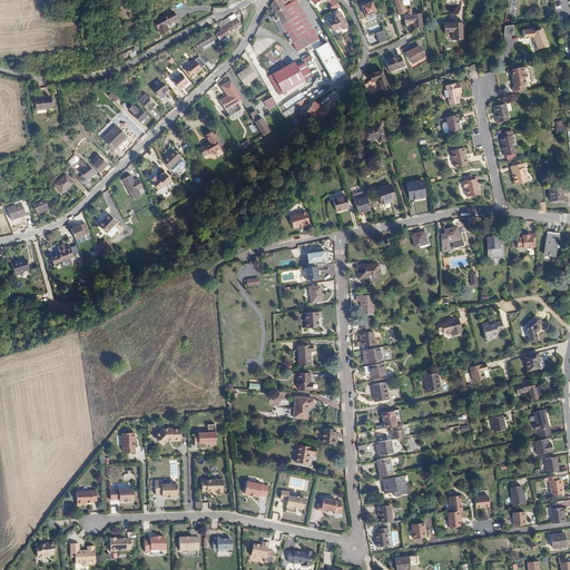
[(283,6),(279,0),(273,0),(271,5),(281,22),(290,18),(283,6)]
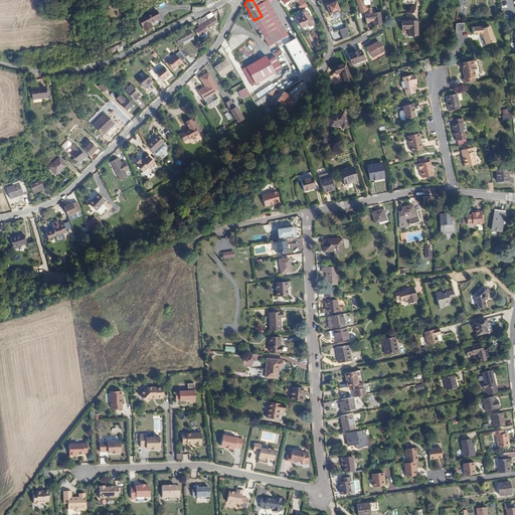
[(267,0),(265,0),(255,5),(262,16),(253,20),(264,38),(283,27),(267,0)]
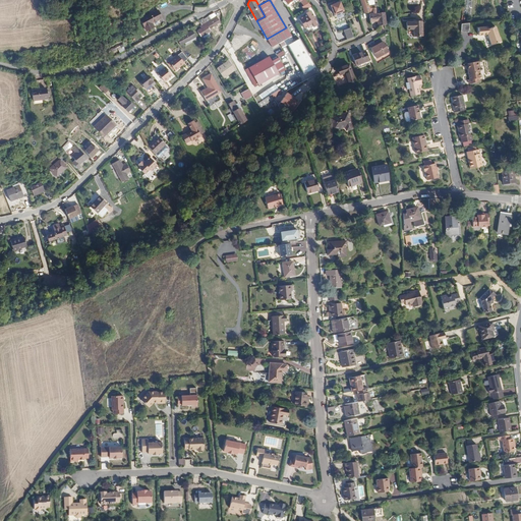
[(359,0),(364,12),(375,10),(373,4),(368,5),(366,0),(359,0)]
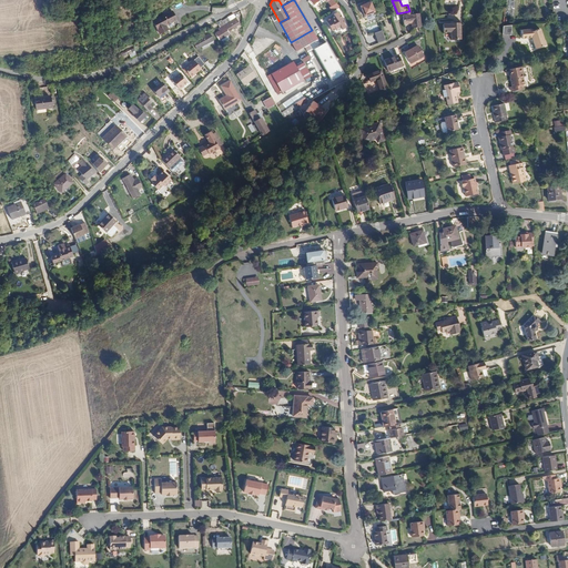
[(342,30),(347,27),(337,10),(333,13),(333,14),(325,19),(331,30),(335,28),(335,29),(340,27),(342,30)]
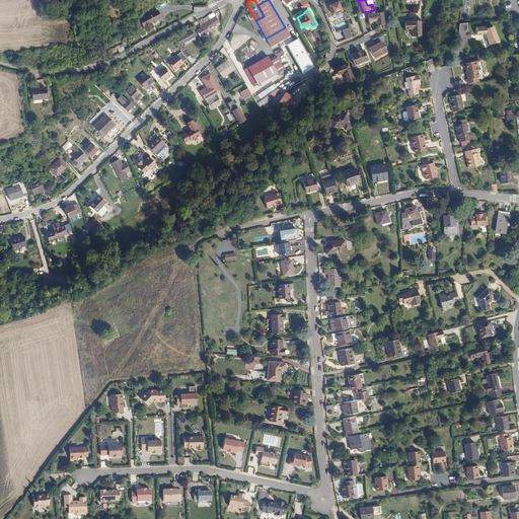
[(332,29),(347,23),(342,10),(327,16),(332,29)]
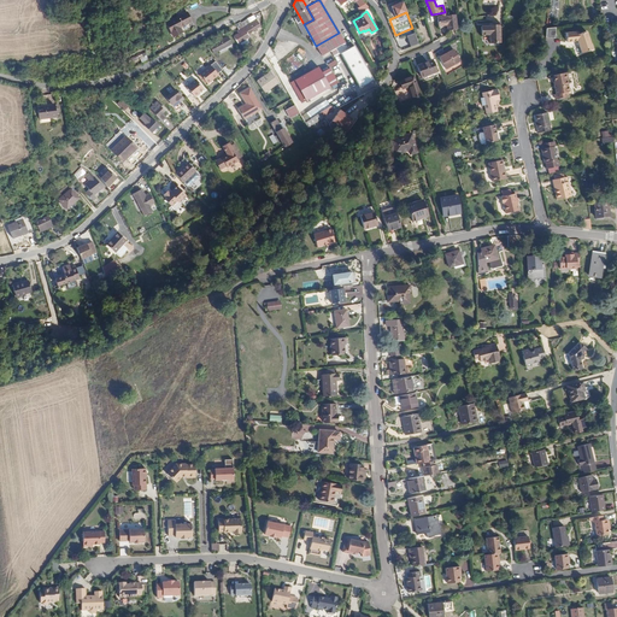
[(187,13),(166,24),(174,37),(182,33),(180,28),(191,22),(187,13)]
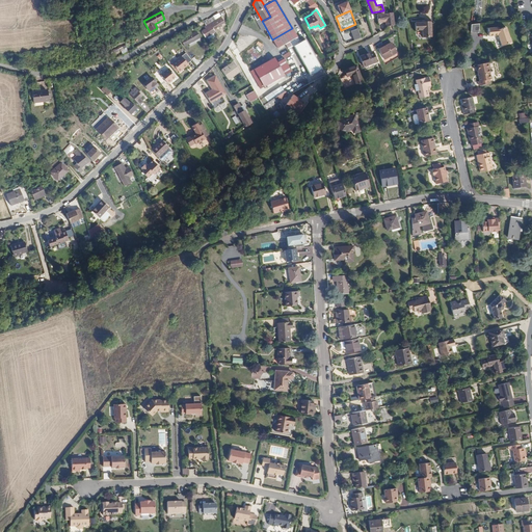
[(392,11),(376,14),(377,21),(383,21),(384,25),(393,24),(392,11)]
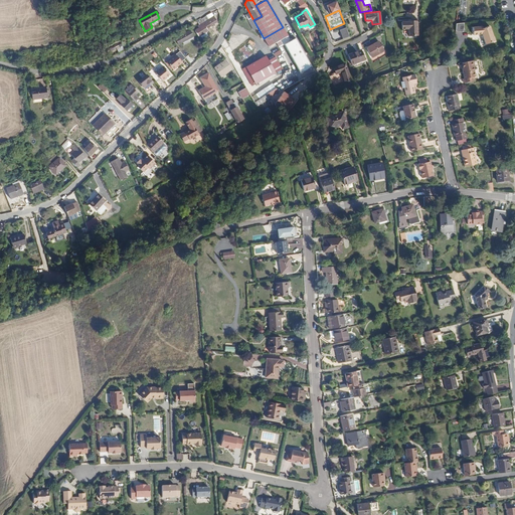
[(197,28),(193,30),(197,37),(206,31),(205,29),(216,23),(212,16),(195,26),(197,28)]
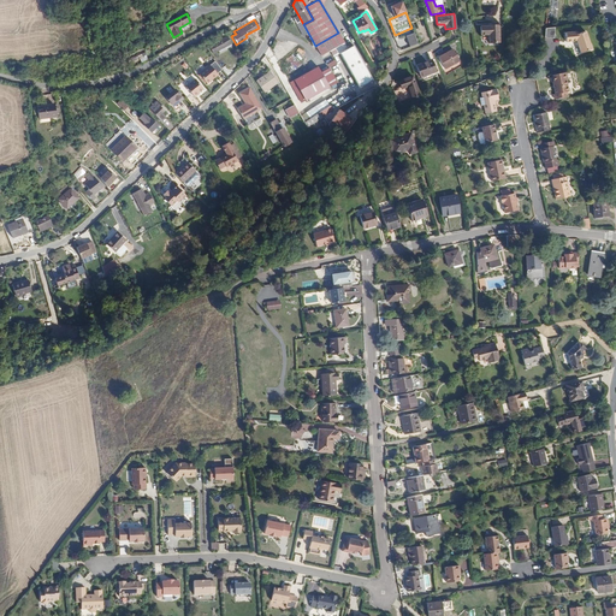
[(489,25),(480,25),(480,34),(489,34),(489,42),(499,42),(499,24),(489,24),(489,25)]
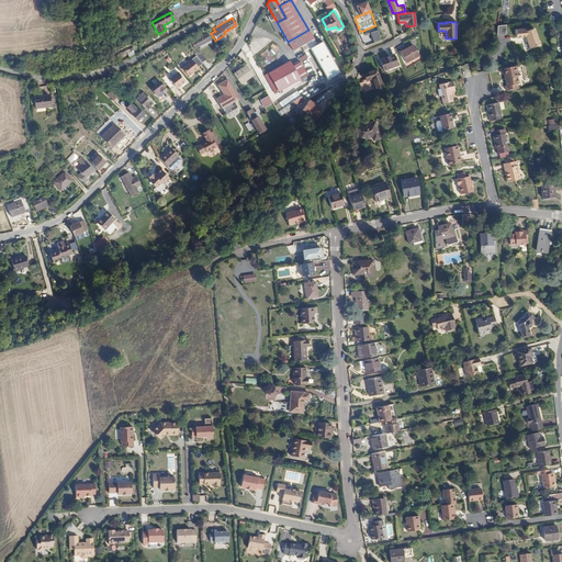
[(507,25),(498,25),(499,35),(508,34),(507,25)]
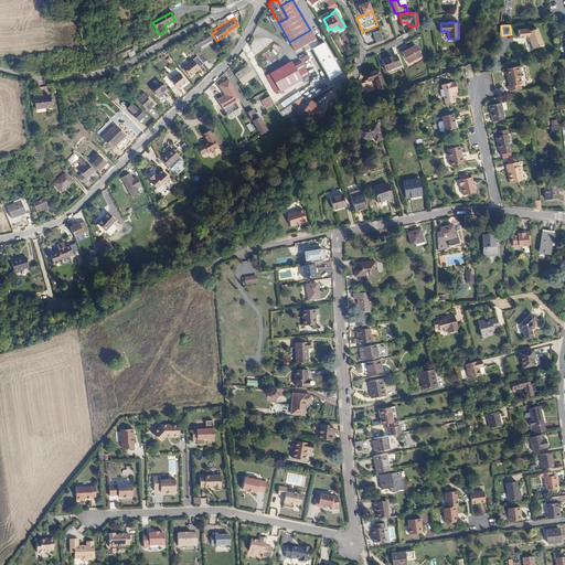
[(542,45),(536,29),(530,31),(528,30),(518,33),(520,41),(529,39),(532,49),(542,45)]
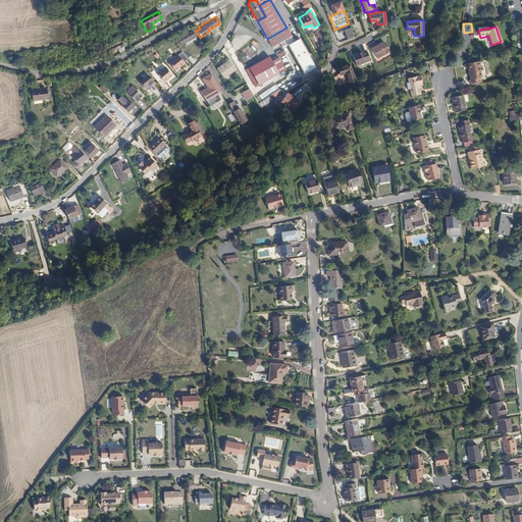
[(191,31),(177,40),(180,45),(184,43),(186,45),(195,39),(191,31)]
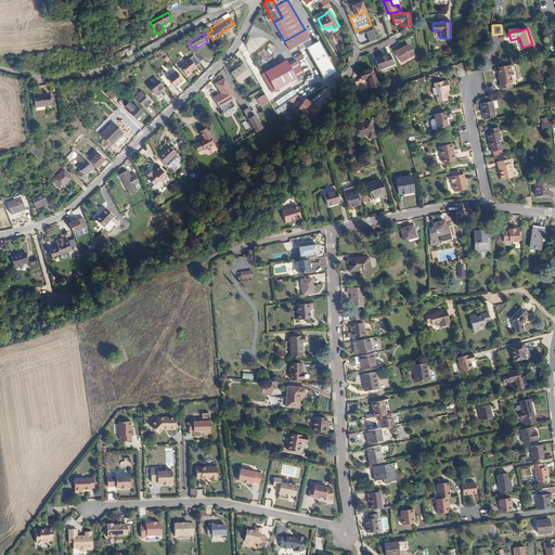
[(315,37),(310,41),(311,42),(306,46),(324,79),(336,73),(315,37)]
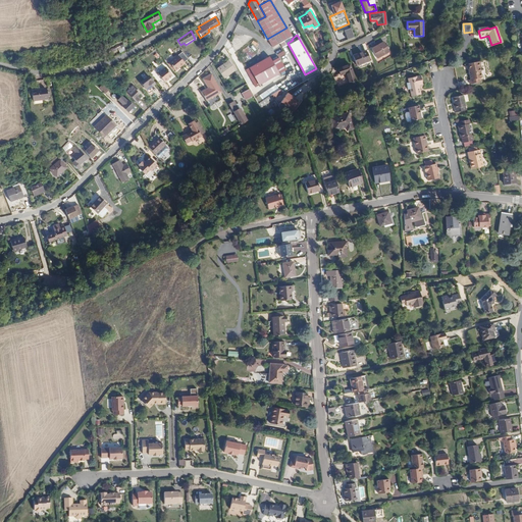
[(383,42),(371,48),(376,58),(388,51),(383,42)]
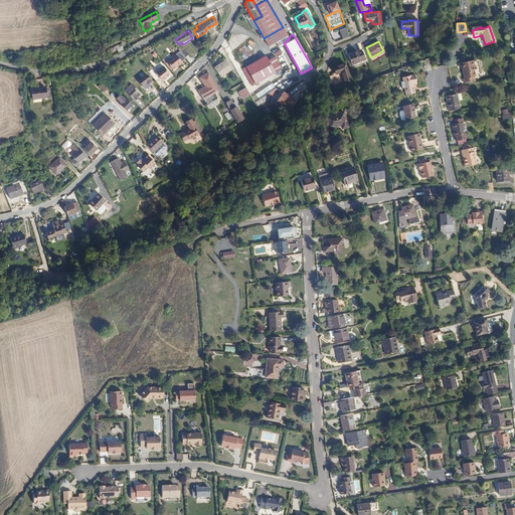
[(244,59),(252,50),(244,44),(237,53),(244,59)]
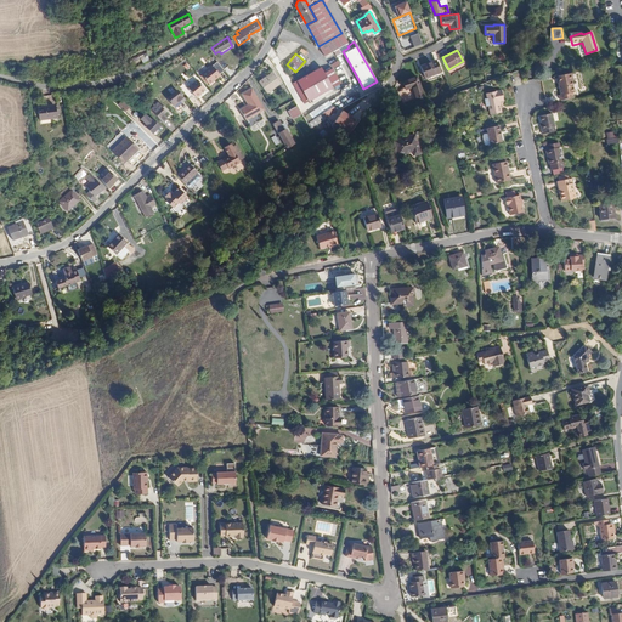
[(221,57),(218,61),(224,69),(228,66),(221,57)]
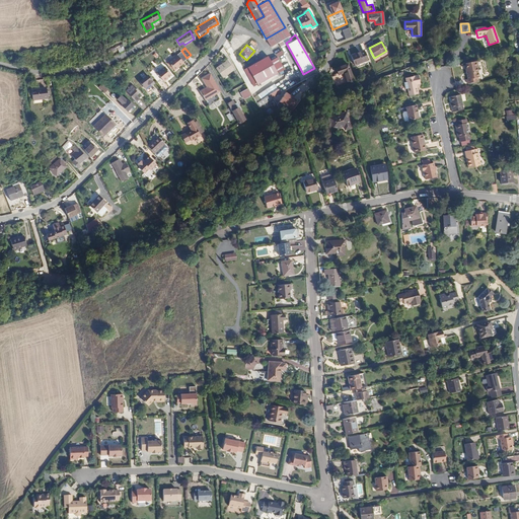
[(361,50),(349,56),(354,65),(366,59),(361,50)]
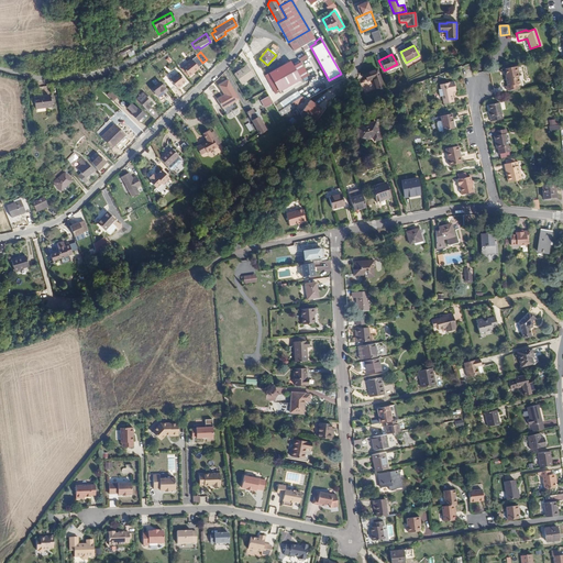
[(199,67),(203,64),(196,55),(181,67),(188,76),(195,72),(194,69),(198,66),(199,67)]
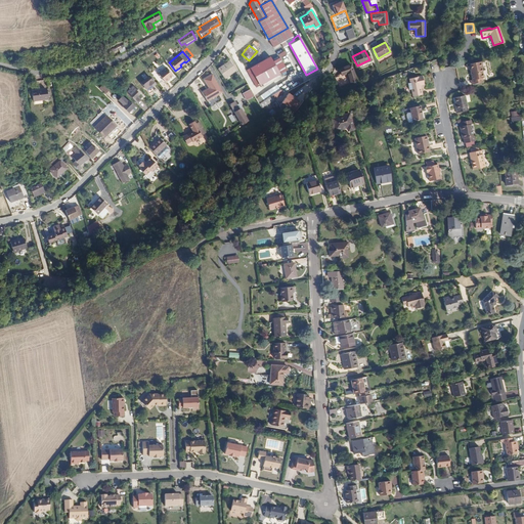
[(233,60),(244,78),(247,84),(253,81),(239,56),(233,60)]
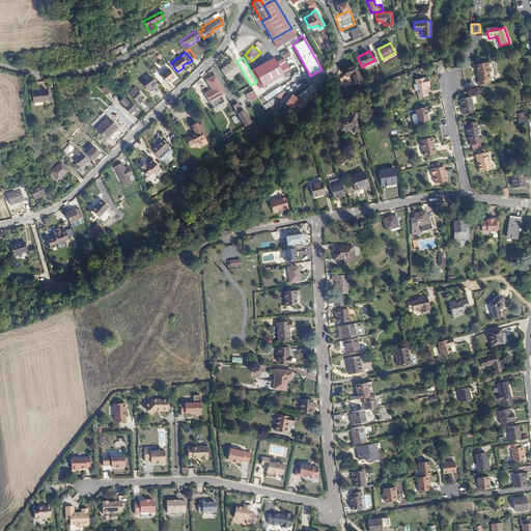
[(273,57),(268,60),(272,67),(277,64),(273,57)]
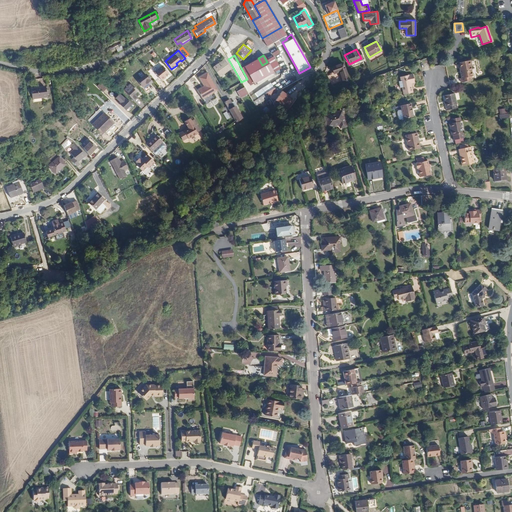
[(262,65),(258,58),(245,65),(256,84),(274,74),(267,62),(262,65)]
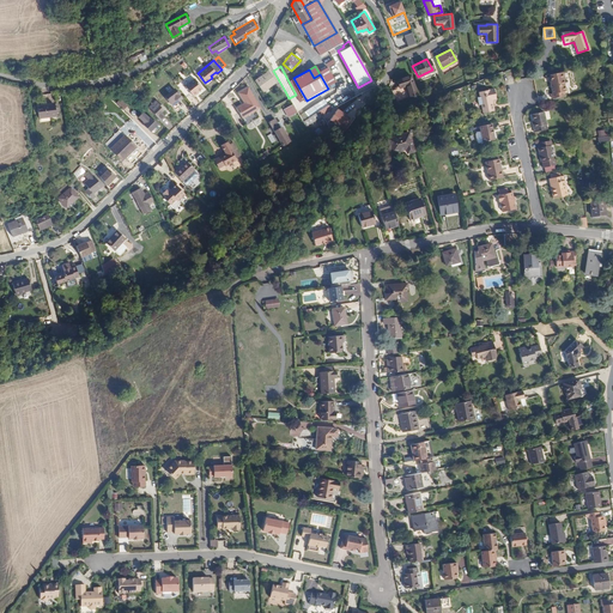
[(564,79),(562,73),(551,76),(552,82),(551,83),(553,95),(552,95),(553,99),(566,97),(565,92),(566,92),(563,79),(564,79)]
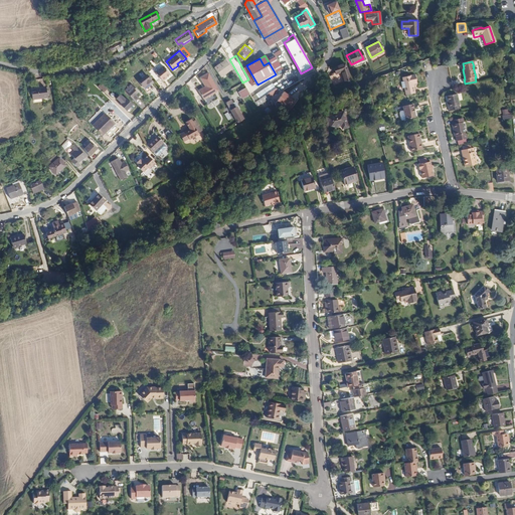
[(161,62),(152,67),(154,71),(164,66),(161,62)]
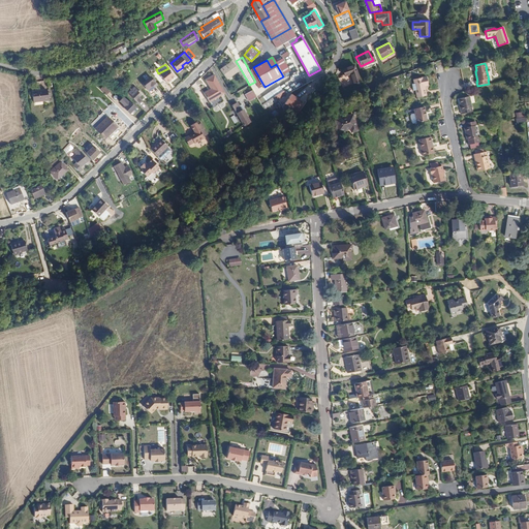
[(232,64),(221,71),(226,82),(239,74),(232,64)]
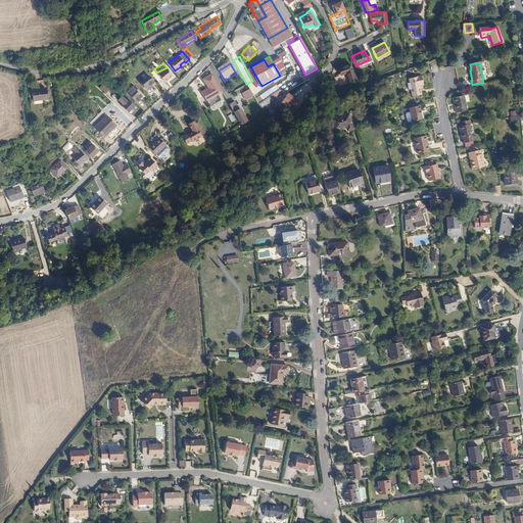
[(349,66),(338,72),(340,77),(346,75),(350,84),(357,81),(349,66)]
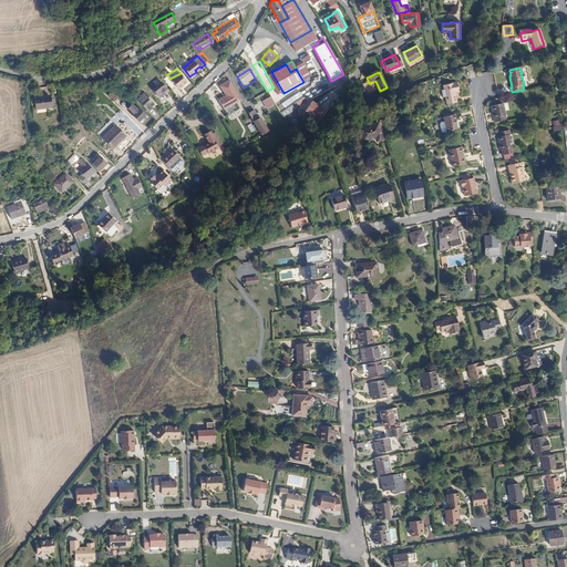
[(178,89),(182,85),(187,82),(181,73),(172,81),(178,89)]
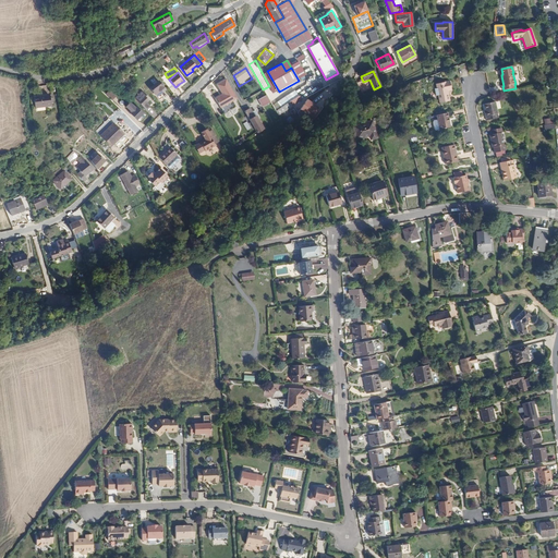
[(219,94),(226,105),(237,98),(226,79),(217,84),(222,93),(219,94)]
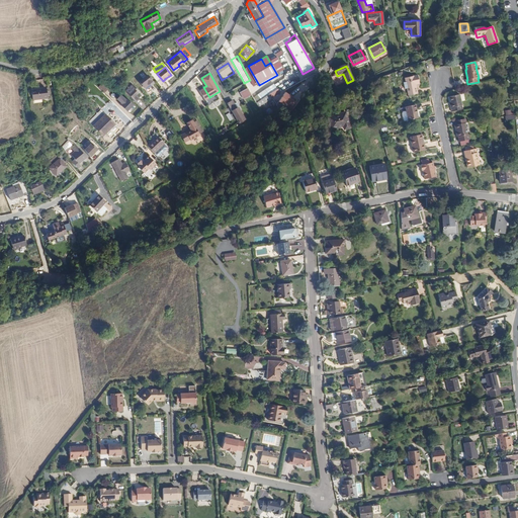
[(147,75),(139,82),(145,89),(153,83),(147,75)]
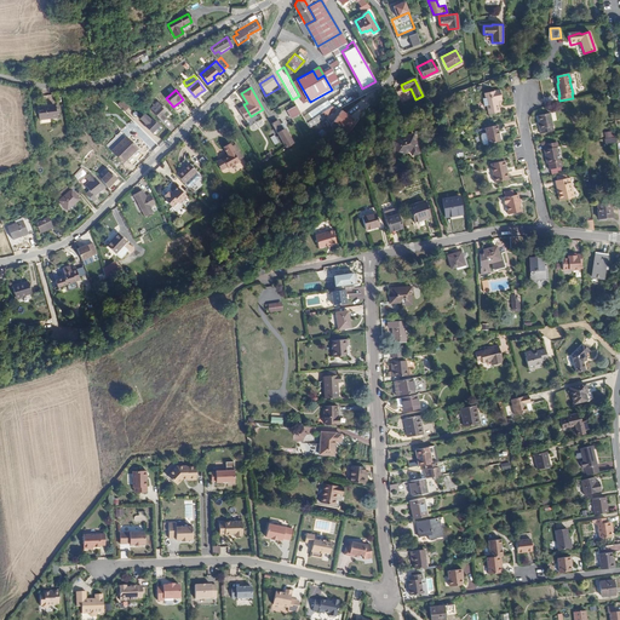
[(501,101),(500,90),(484,92),(489,114),(500,113),(498,101),(501,101)]
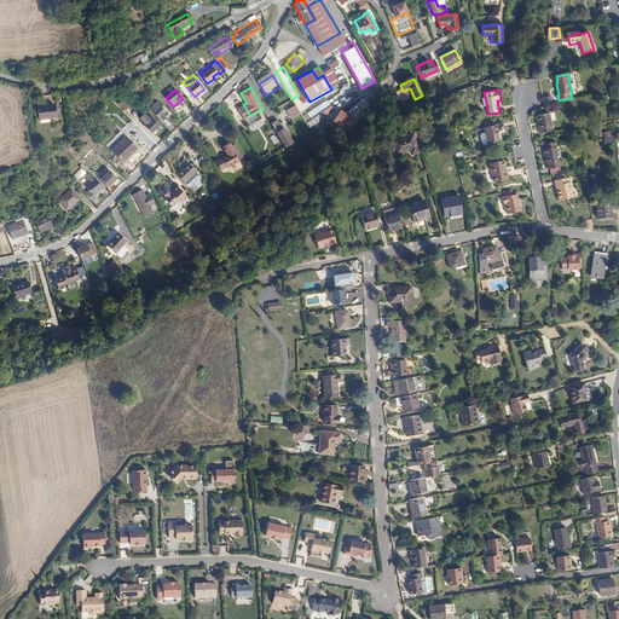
[(148,108),(160,121),(165,116),(161,113),(162,110),(158,105),(160,104),(156,99),(148,108)]
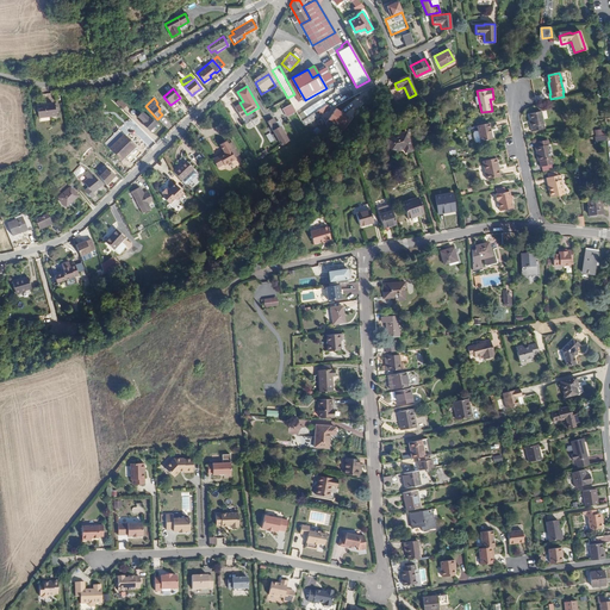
[(322,99),(303,111),(306,117),(325,105),(322,99)]
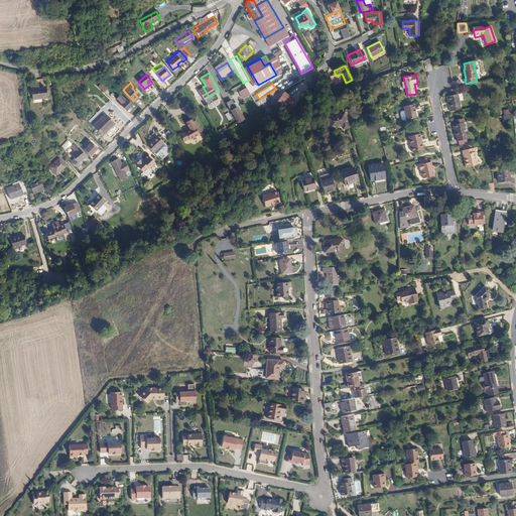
[(203,87),(199,90),(204,99),(209,97),(203,87)]
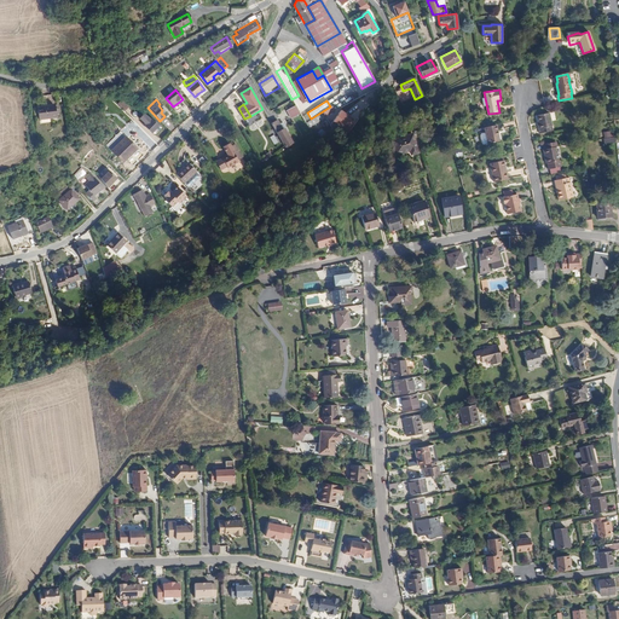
[(55,106),(38,109),(39,121),(56,119),(55,106)]
